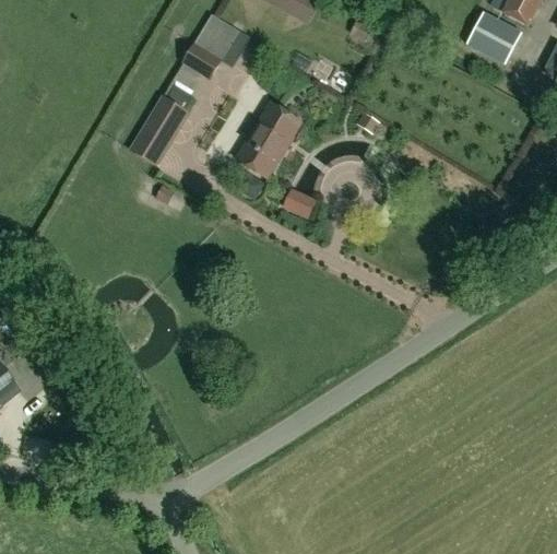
[(274,0),(307,18),(316,0),(274,0)]
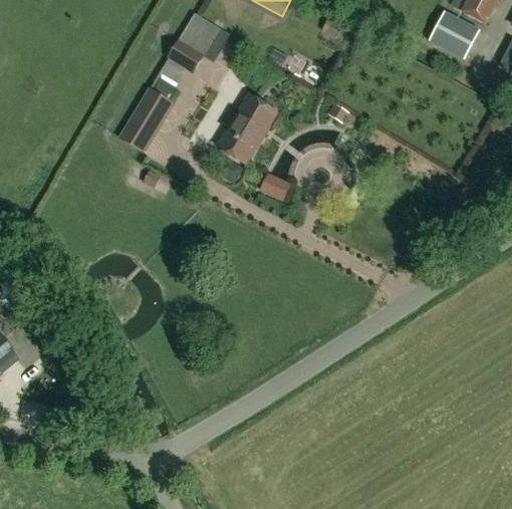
[(448,0),(448,1),(482,20),(492,0),(448,0)]
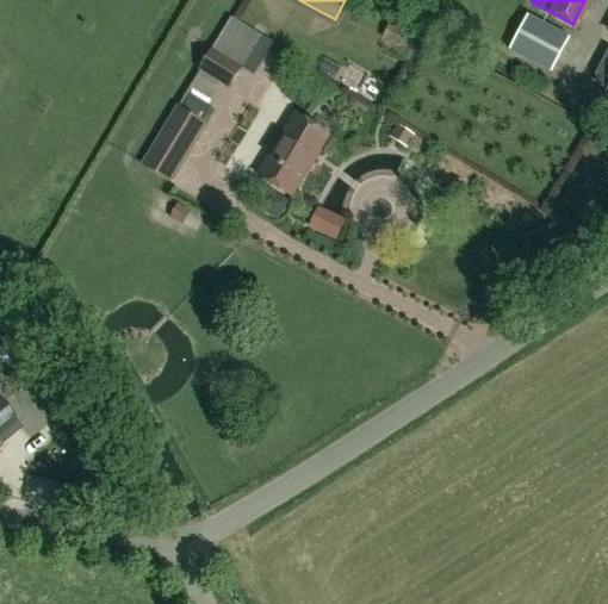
[(260,61),(278,29),(234,4),(215,35),(260,61)]
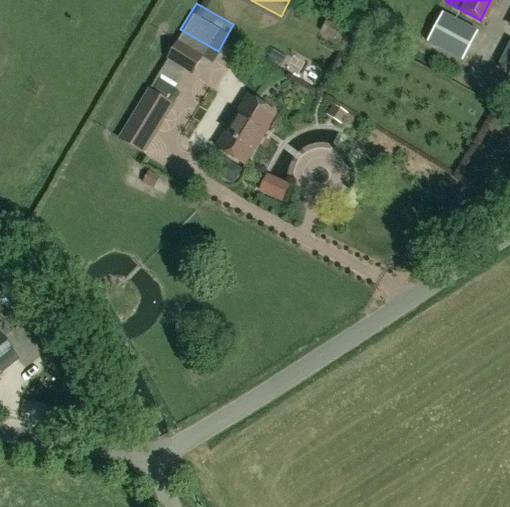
[(441,10),(425,40),(460,59),(477,29),(441,10)]
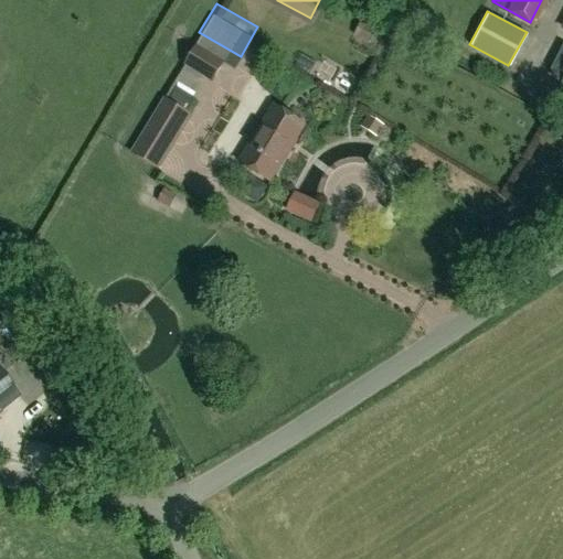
[(182,61),(210,79),(223,58),(194,41),(182,61)]
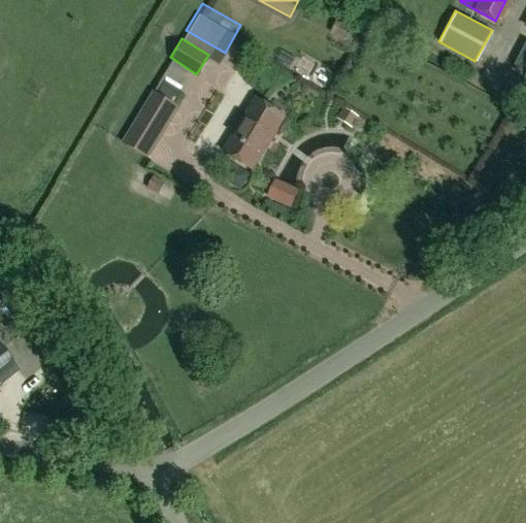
[(145,156),(177,104),(172,101),(181,89),(163,77),(155,90),(152,88),(120,139),(145,156)]
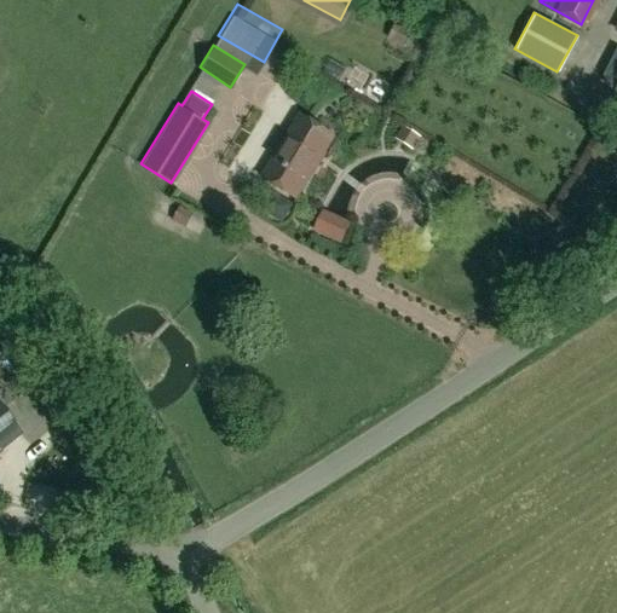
[(258,173),(292,194),(332,129),(295,108),(258,173)]
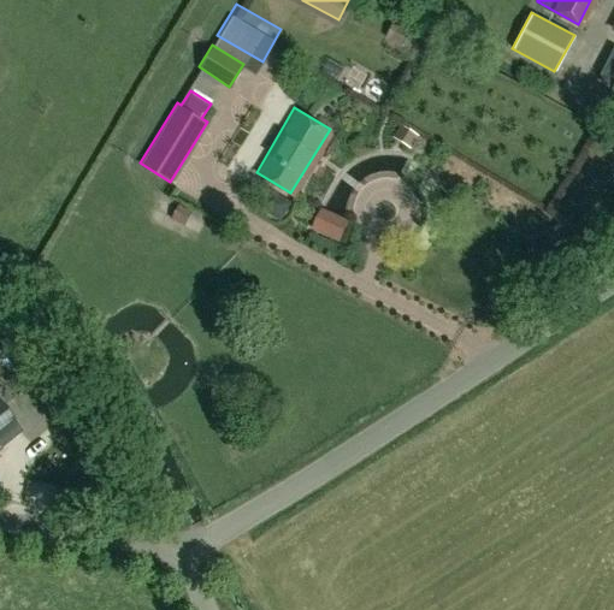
[(400,122),(391,134),(408,144),(415,132),(400,122)]
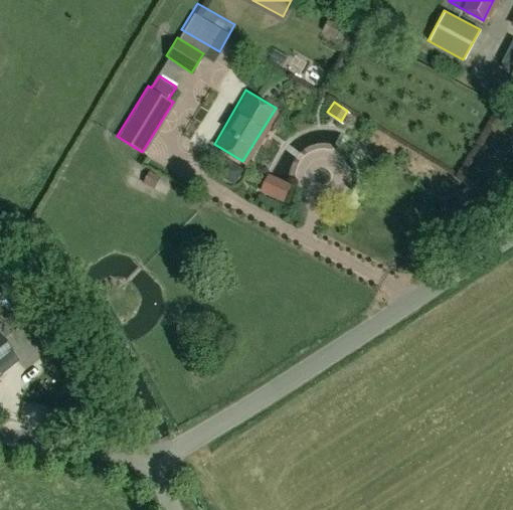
[(259,188),(282,198),(289,183),(266,172),(259,188)]
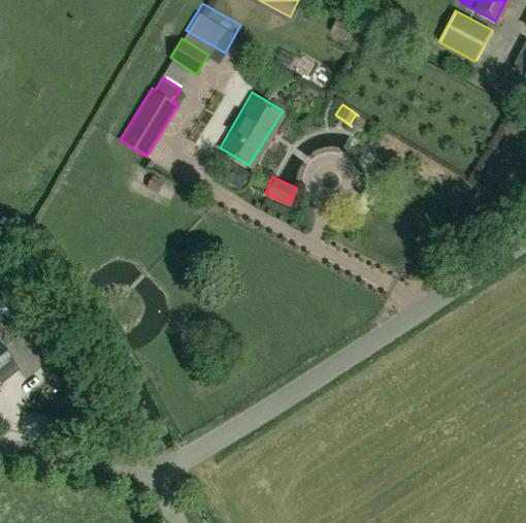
[(14,315),(34,339),(35,338),(40,346),(52,337),(45,330),(43,332),(23,307),(14,315)]
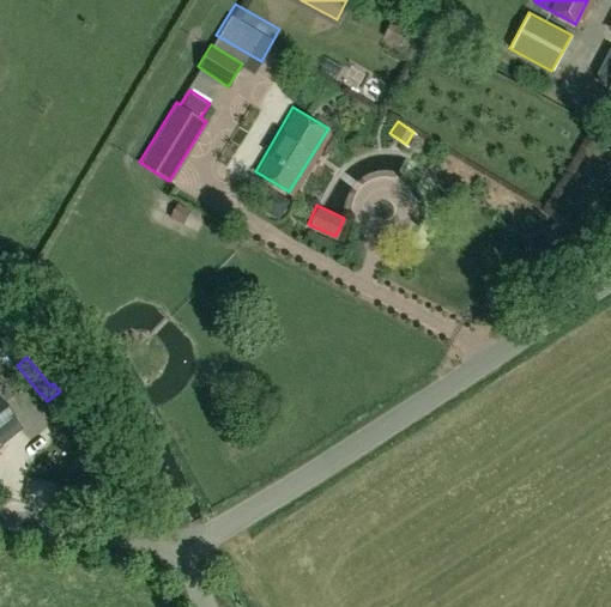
[(0,437),(17,424),(0,404),(0,398),(7,393),(0,383),(0,437)]
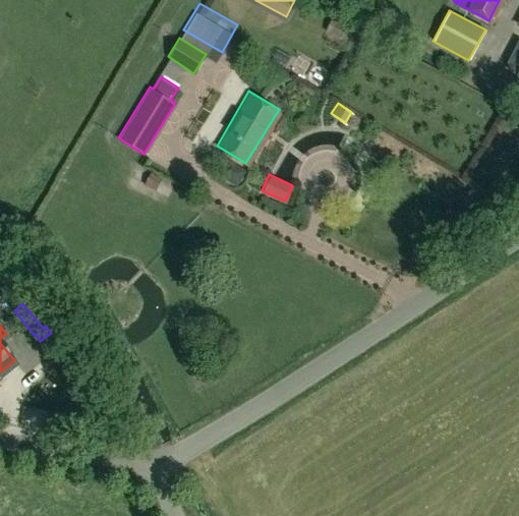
[(0,374),(1,388),(20,387),(20,373),(0,374)]
